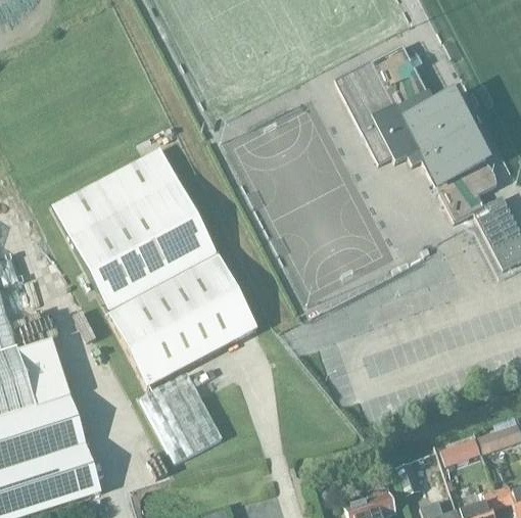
[(403,46),(336,81),(379,163),(393,155),(395,161),(408,155),(411,160),(420,155),(455,223),(474,213),(503,269),(520,260),(520,232),(503,196),(484,206),(478,195),(493,188),(446,97),(433,103),(403,46)]
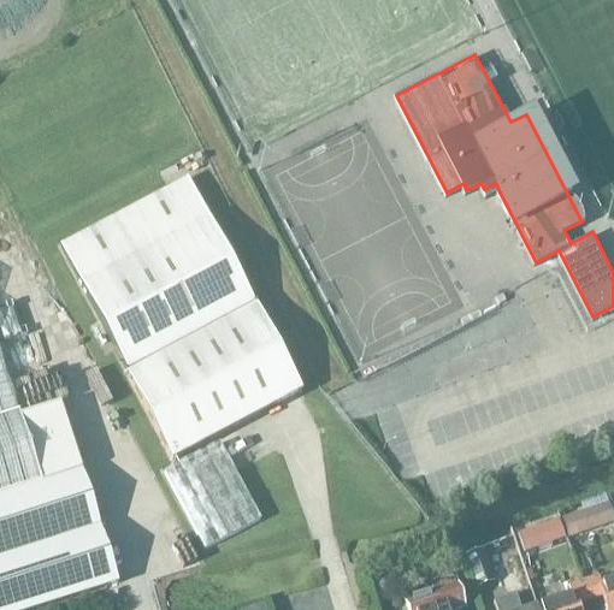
[(302,388),(257,302),(189,173),(169,184),(62,241),(175,455),(302,388)]
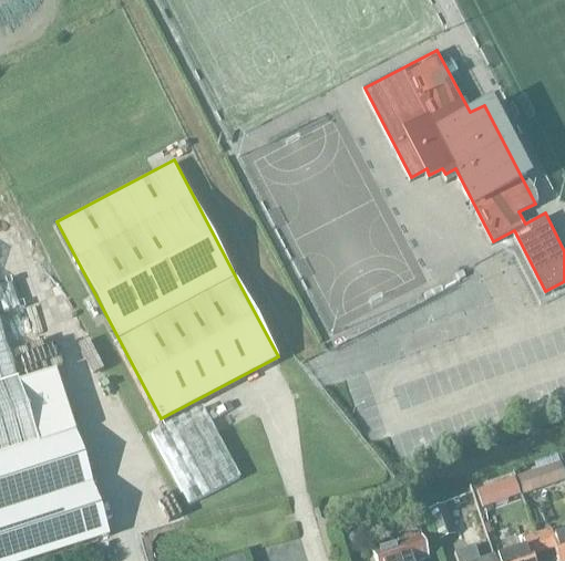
[(0,454),(76,429),(57,367),(20,380),(0,319),(0,454)]
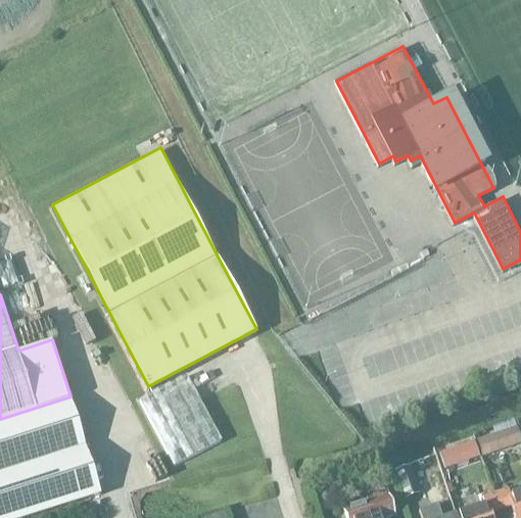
[(175,463),(223,437),(187,372),(140,397),(175,463)]
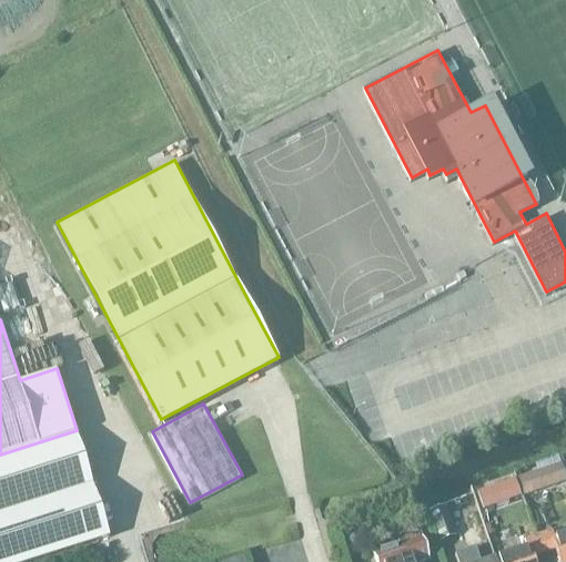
[(0,561),(13,561),(95,537),(103,561),(119,561),(77,430),(0,455),(0,561)]
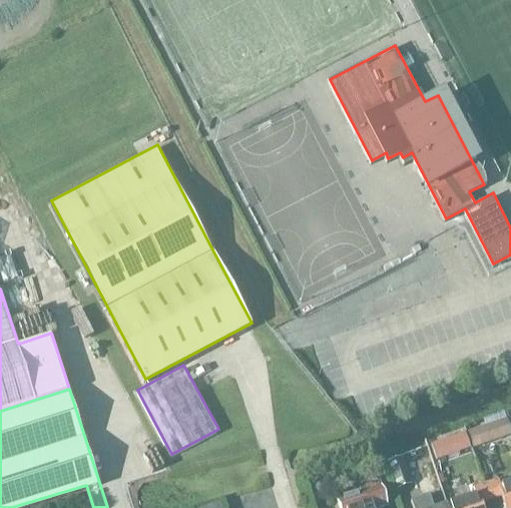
[(469,429),(474,444),(510,431),(510,421),(508,415),(469,429)]
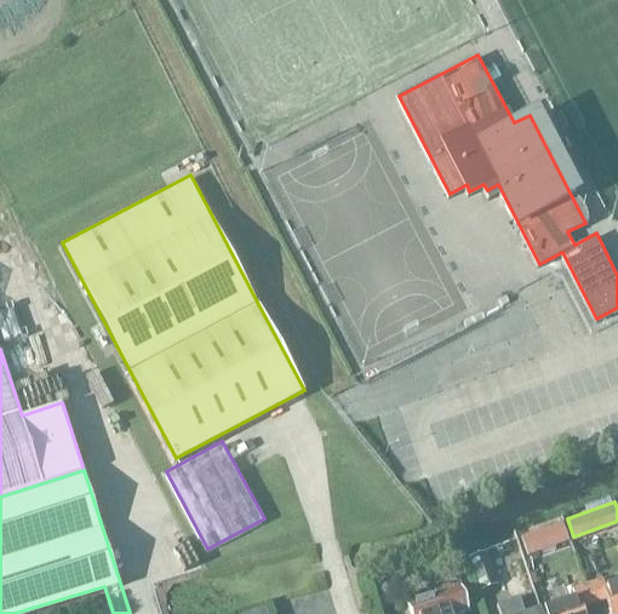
[(511,539),(490,545),(499,579),(521,573),(511,539)]
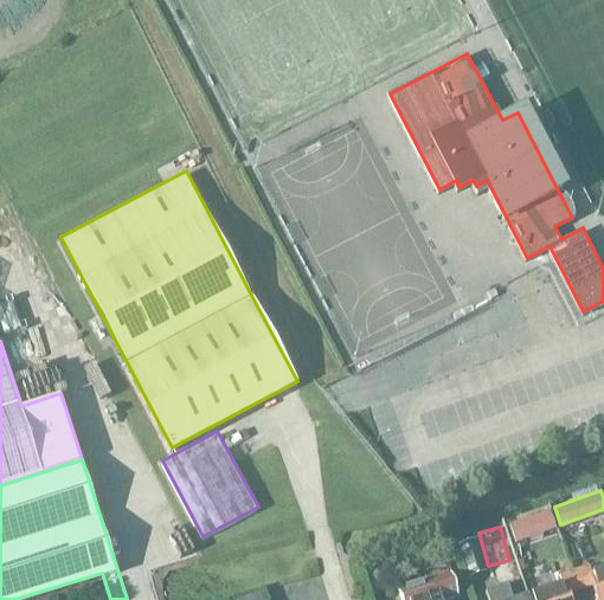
[(471,572),(486,567),(475,536),(461,541),(471,572)]
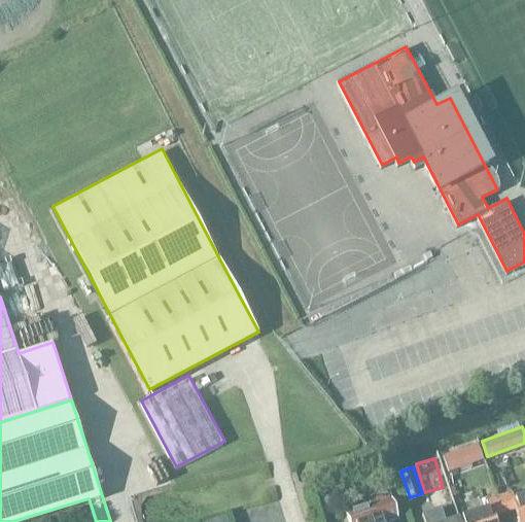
[(369,494),(371,502),(347,510),(350,521),(388,521),(388,519),(398,516),(390,488),(369,494)]
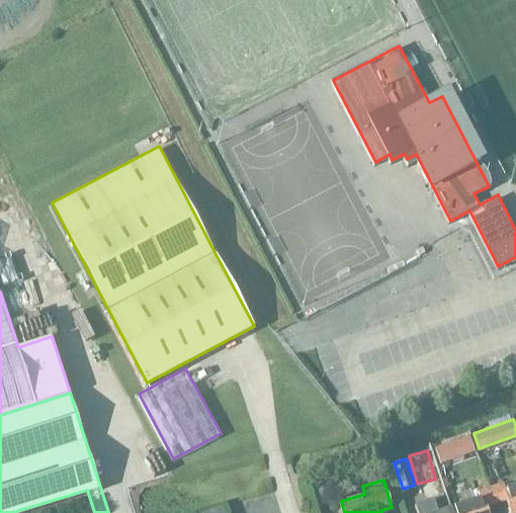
[(512,512),(515,512),(515,485),(506,489),(504,481),(491,485),(497,501),(507,497),(512,512)]
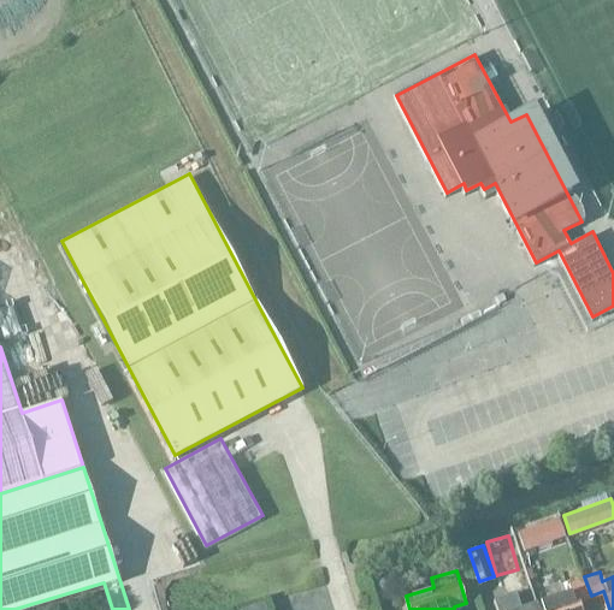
[(538,603),(541,609),(582,609),(579,599),(591,596),(584,576),(570,582),(573,591),(538,603)]
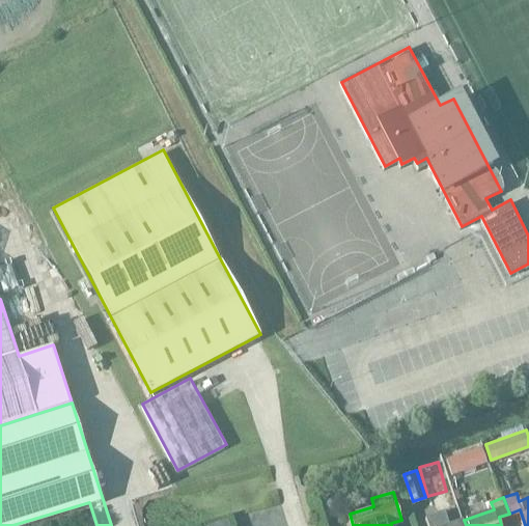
[(466,525),(464,520),(450,524),(445,508),(426,516),(429,525),(466,525)]
